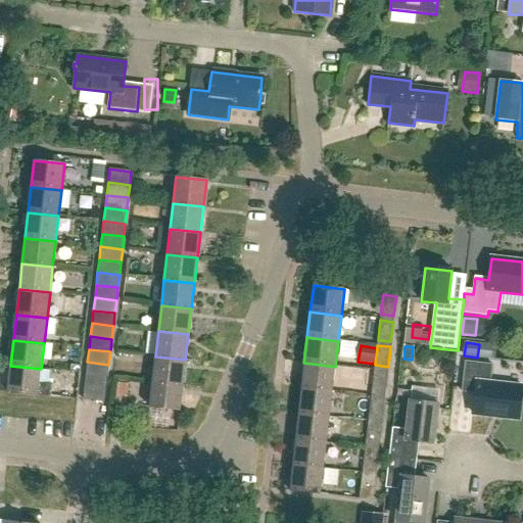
[(182,385),(185,360),(155,357),(152,382),(182,385)]
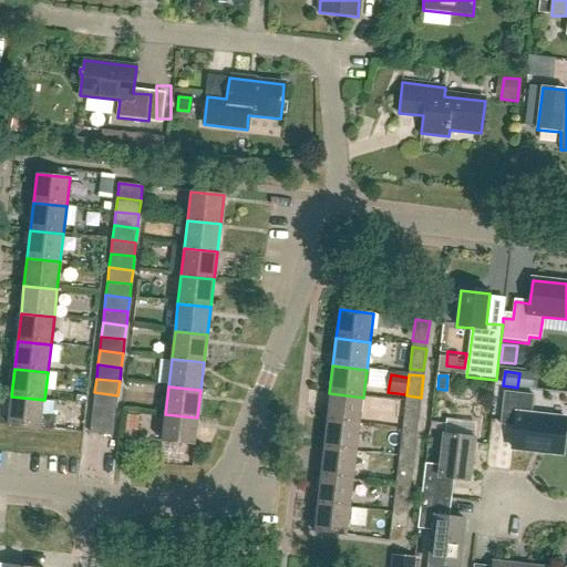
[(116,409),(117,395),(94,392),(93,406),(116,409)]
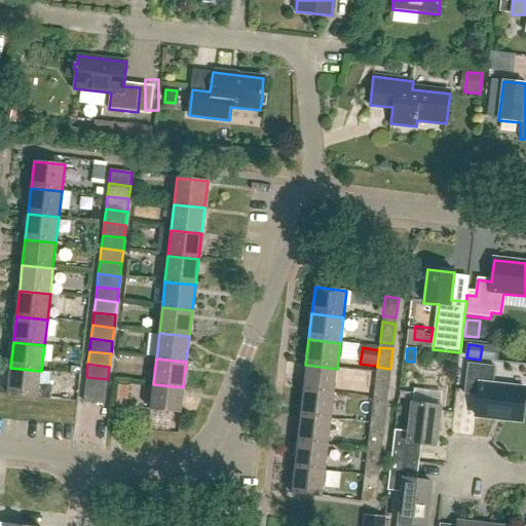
[(334,395),(337,369),(305,365),(302,390),(334,395)]
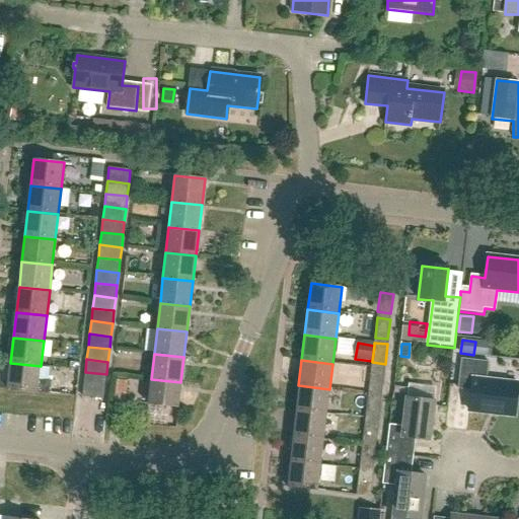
[(514,417),(518,385),(487,382),(489,364),(462,361),(458,390),(471,391),(469,412),(514,417)]
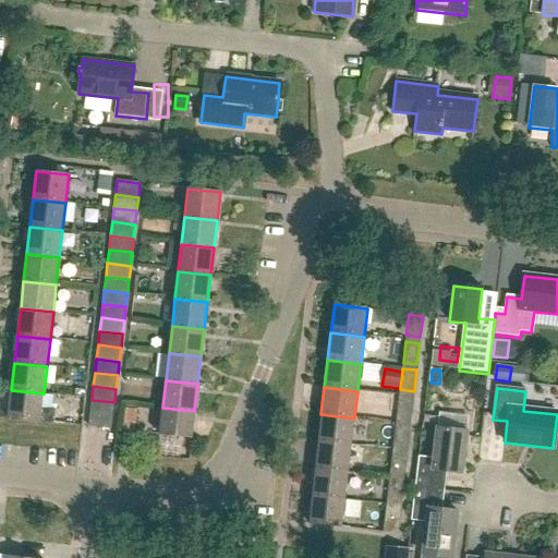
[(41,410),(44,393),(11,390),(8,417),(8,419),(52,423),(53,411),(41,410)]
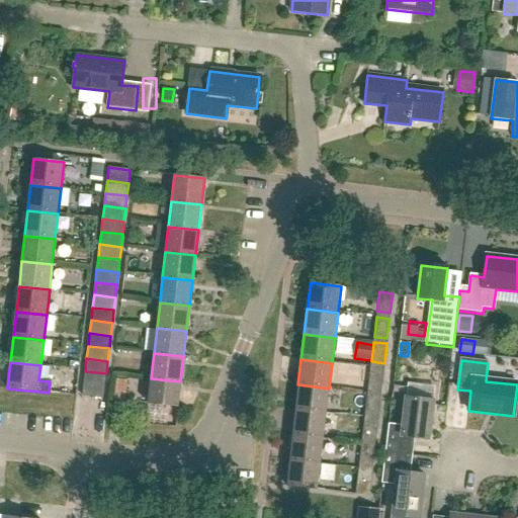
[(381,389),(383,369),(370,367),(368,386),(381,389)]
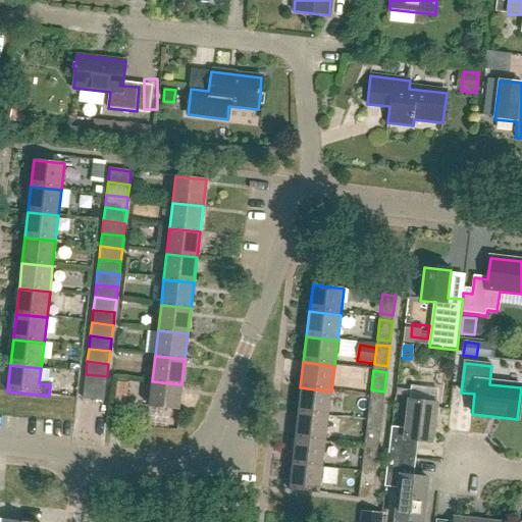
[(105,389),(107,376),(86,374),(84,386),(105,389)]
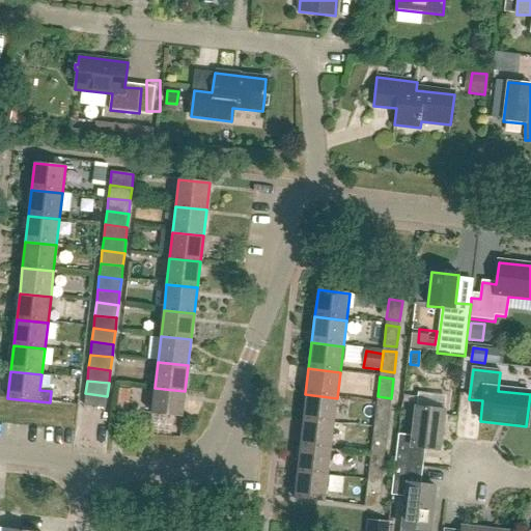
[(182,418),(185,391),(155,388),(151,415),(182,418)]
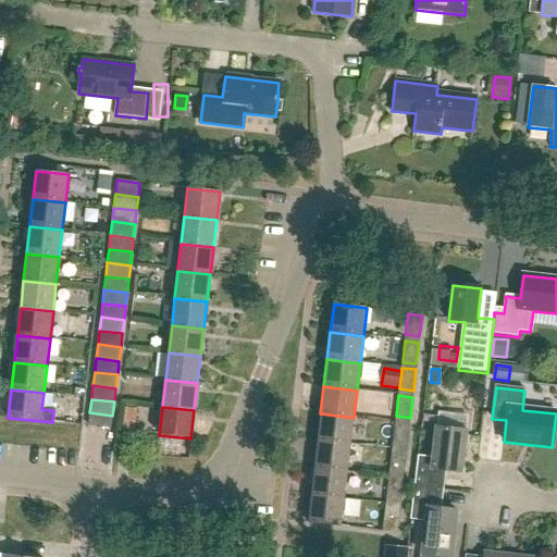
[(111,430),(112,416),(89,412),(88,426),(111,430)]
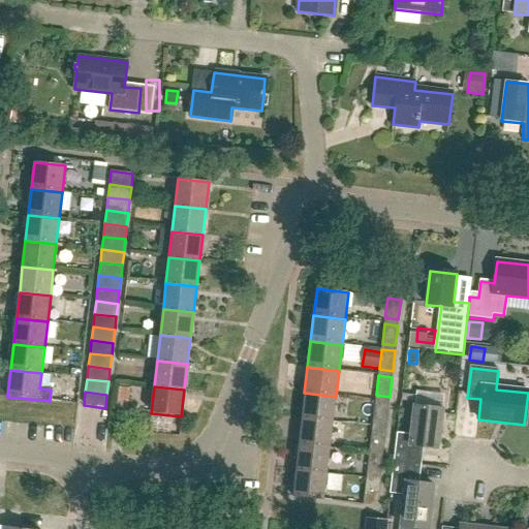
[(333,423),(336,397),(304,393),(302,418),(333,423)]
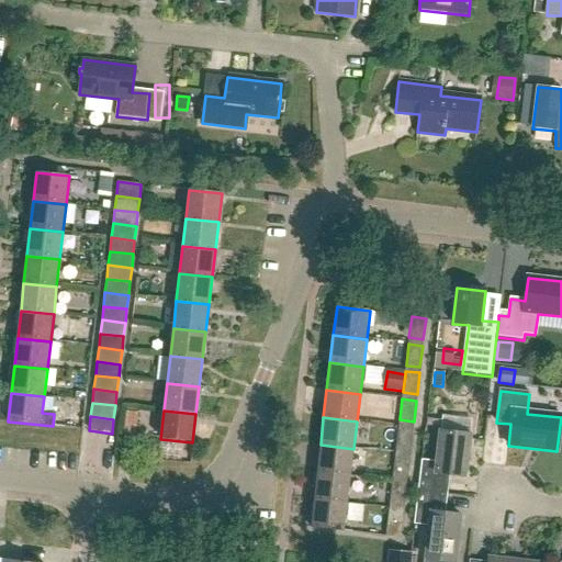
[(411,449),(413,428),(398,426),(396,447),(411,449)]
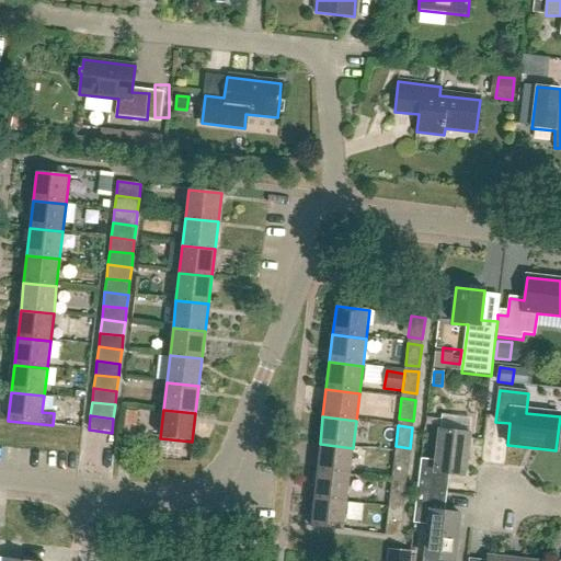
[(419,491),(447,494),(449,476),(464,478),(469,435),(439,432),(435,462),(421,460),(418,491),(419,491)]
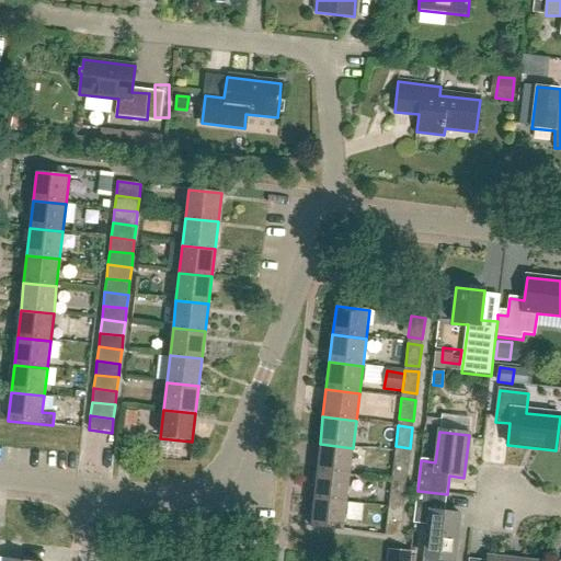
[(350,476),(353,448),(320,444),(317,471),(350,476)]
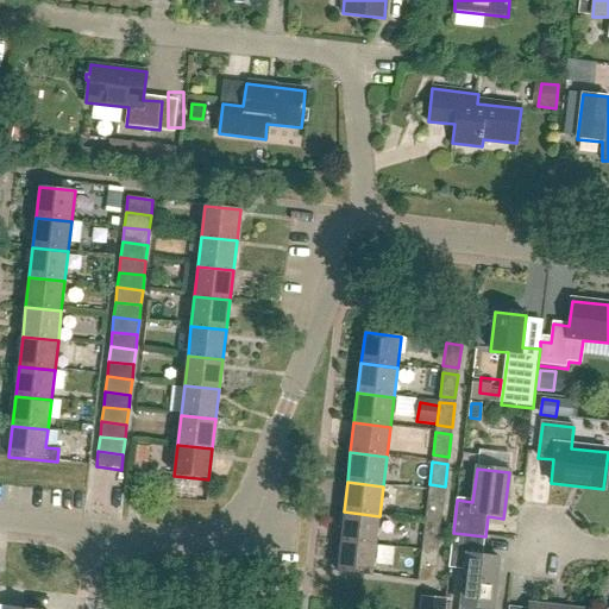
[(441,515),(444,494),(428,491),(426,514),(441,515)]
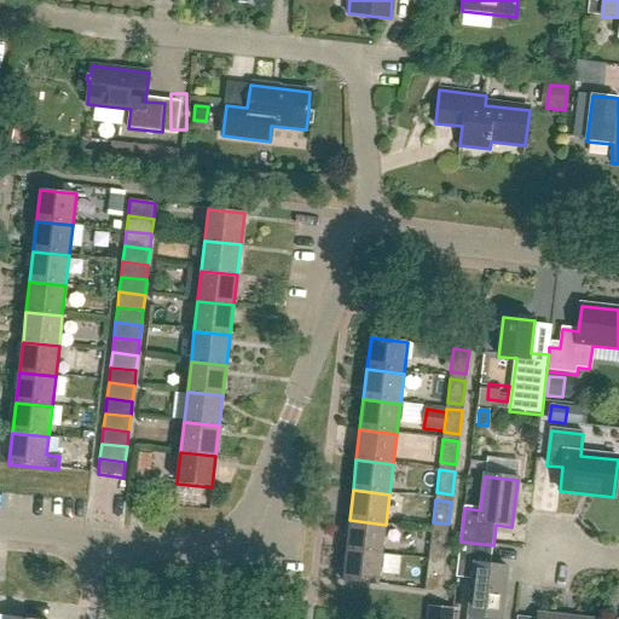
[(382,555),(386,525),(350,520),(346,550),(382,555)]
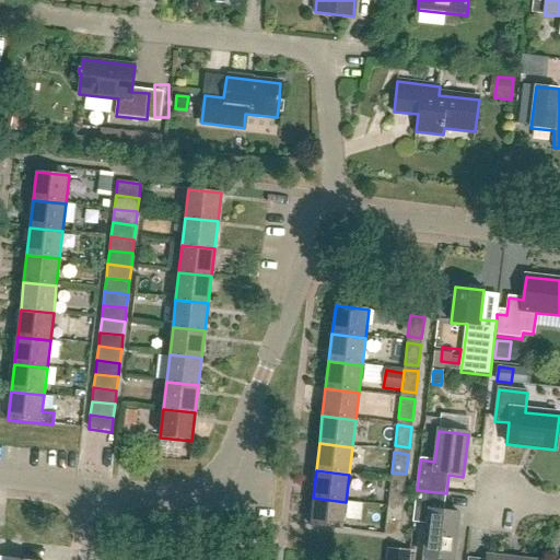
[(403,502),(405,480),(391,479),(388,501),(403,502)]
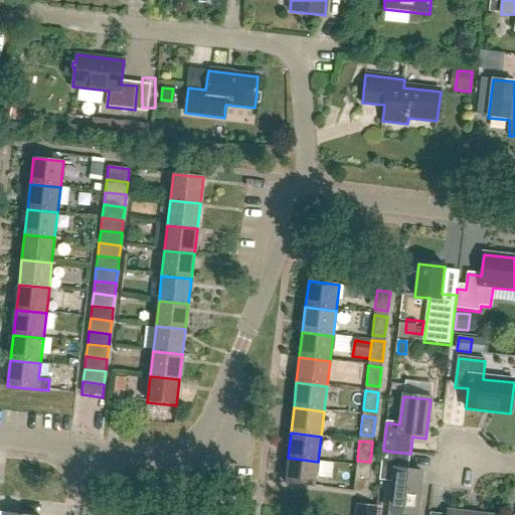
[(408,471),(410,454),(384,451),(380,482),(393,484),(390,512),(412,514),(416,514),(422,473),(408,471)]
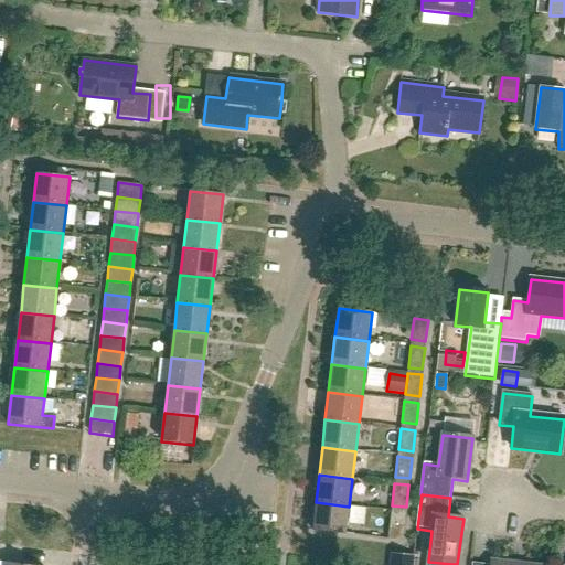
[(345,535),(349,507),(316,502),(311,531),(345,535)]
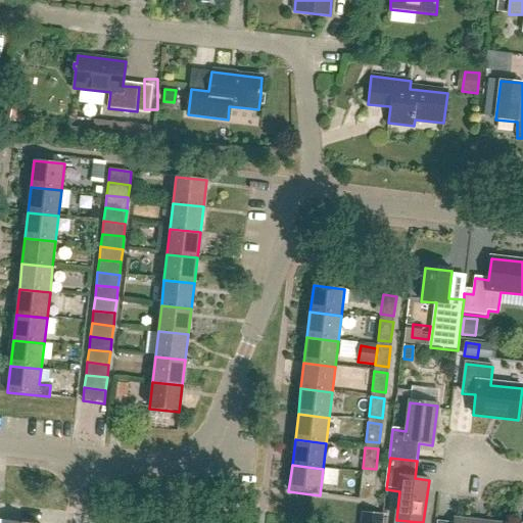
[(372,502),(375,475),(362,473),(359,500),(372,502)]
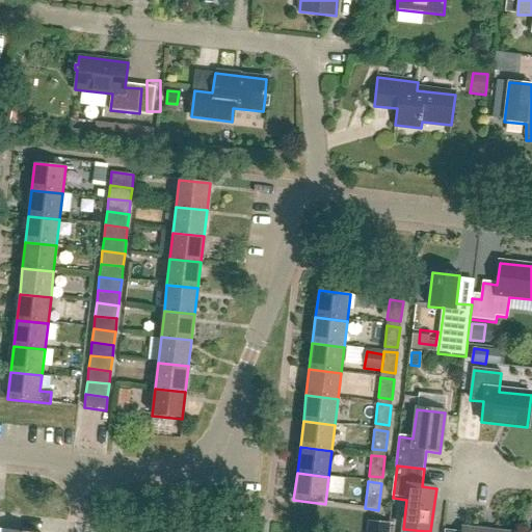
[(367,531),(388,531),(390,524),(369,522),(367,531)]
